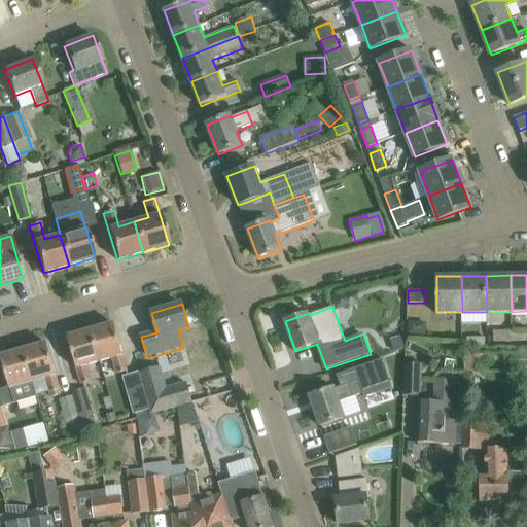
[(94,340),(100,362),(113,358),(118,374),(127,371),(123,355),(124,355),(114,323),(91,330),(94,340)]
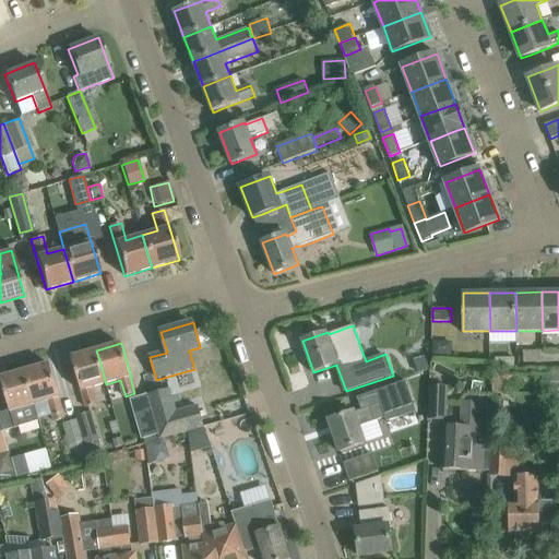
[(106,384),(99,360),(96,351),(72,357),(82,391),(87,407),(97,404),(92,388),(106,384)]
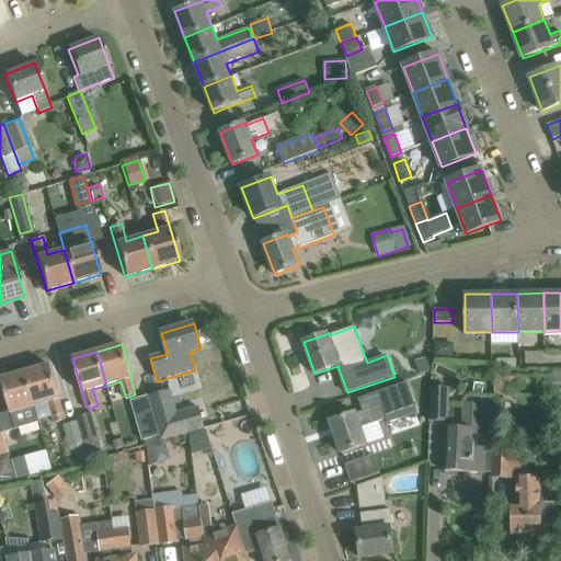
[(560,352),(545,353),(545,363),(560,362),(560,352)]
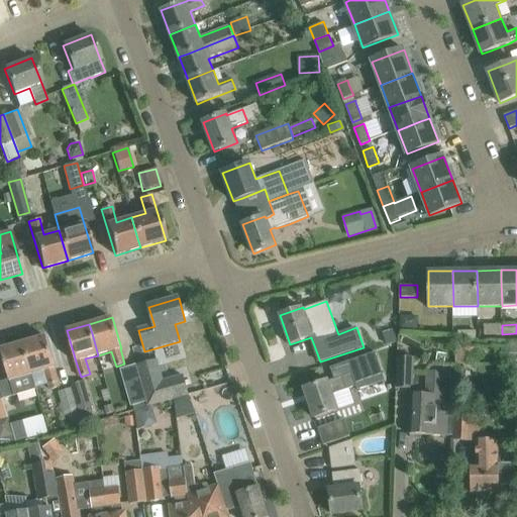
[(485,335),(502,334),(502,325),(485,325),(485,335)]
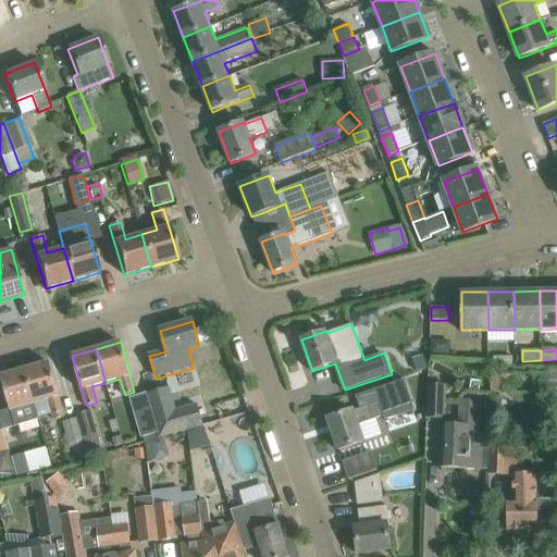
[(424,356),(411,359),(416,372),(429,369),(424,356)]
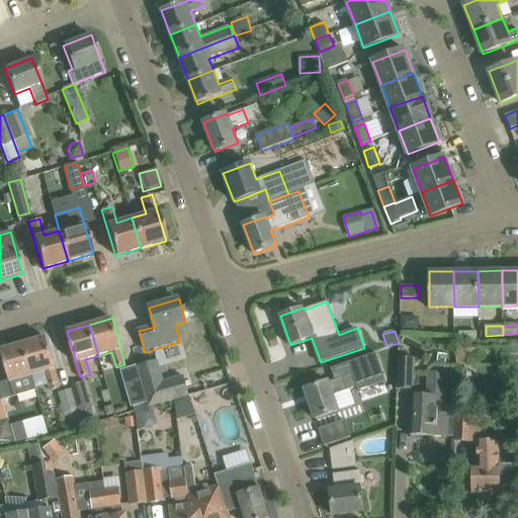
[(477,331),(459,331),(460,342),(477,342),(477,331)]
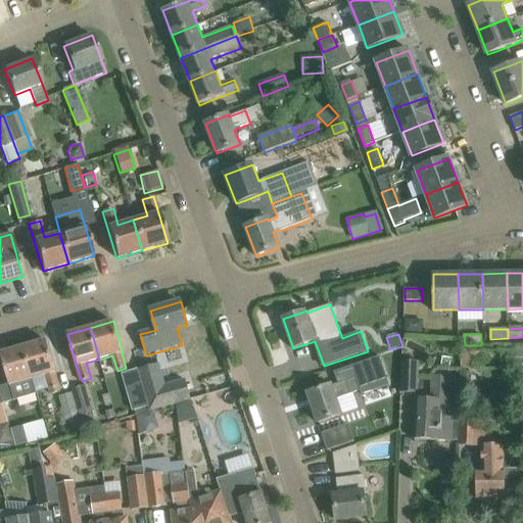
[(24,347),(33,379),(46,375),(50,390),(59,387),(55,372),(56,372),(47,340),(24,347)]
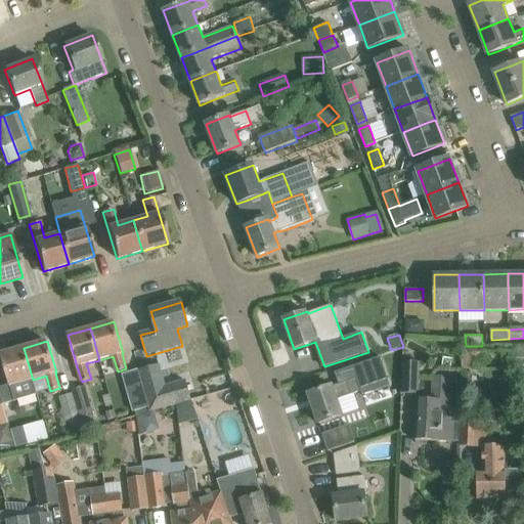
[(15,401),(25,398),(37,395),(33,380),(24,348),(0,354),(9,386),(10,386),(15,401)]
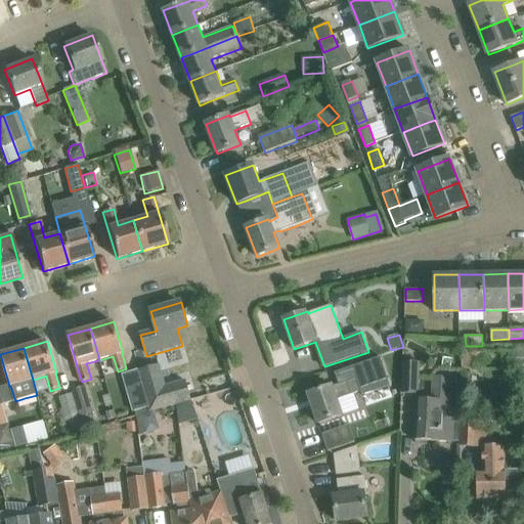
[(523,349),(508,349),(508,369),(523,368),(523,349)]
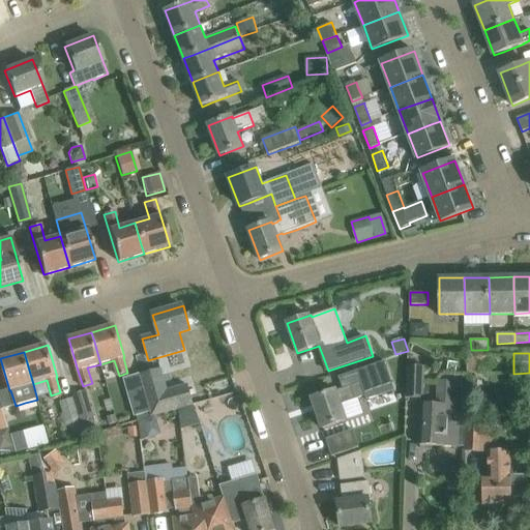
[(211,398),(232,392),(225,360),(204,366),(211,398)]
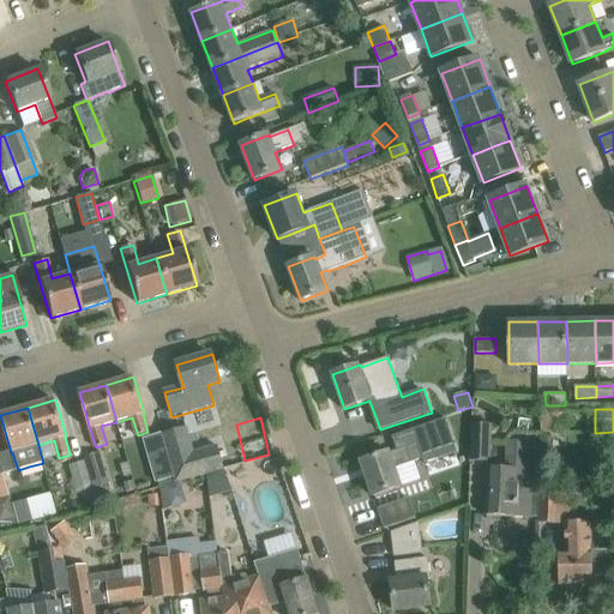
[(379,457),(379,456),(362,462),(374,497),(403,486),(397,468),(422,459),(423,462),(455,451),(444,419),(392,435),(397,451),(379,457)]
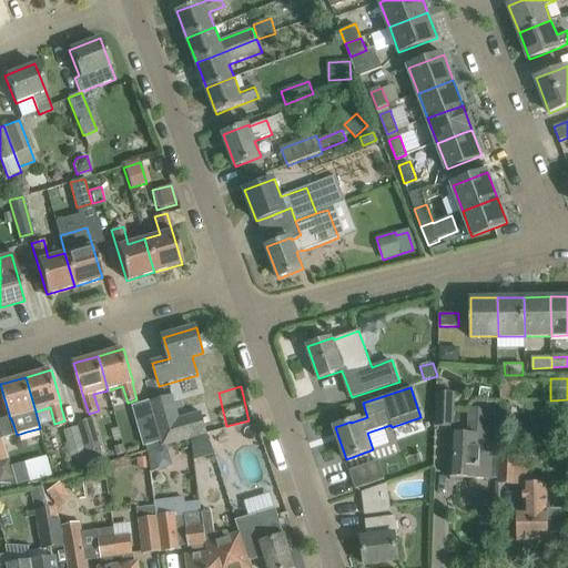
[(436,426),(455,427),(456,392),(436,392),(436,426)]
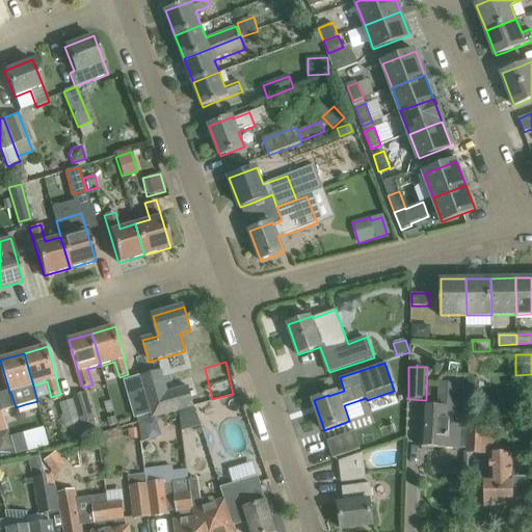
[(163,373),(143,378),(154,419),(194,407),(188,387),(168,393),(163,373)]
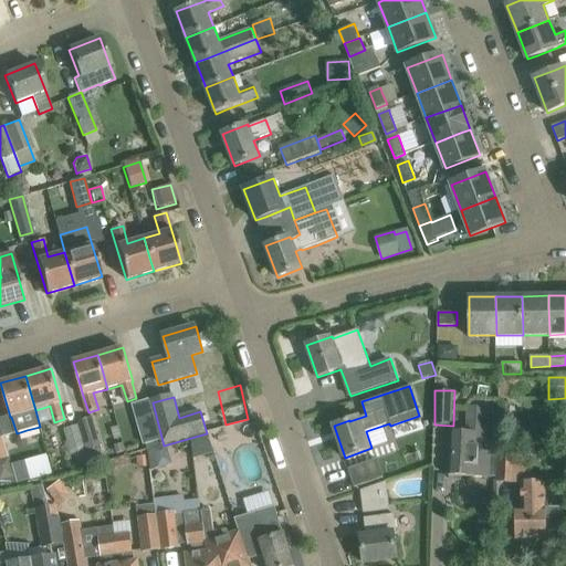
[(132,405),(136,421),(155,417),(149,399),(132,405)]
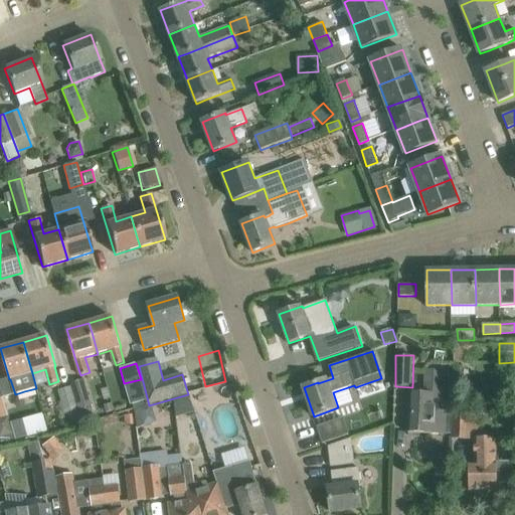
[(407,433),(446,435),(451,435),(452,413),(447,413),(449,371),(426,370),(425,393),(409,392),(407,433)]
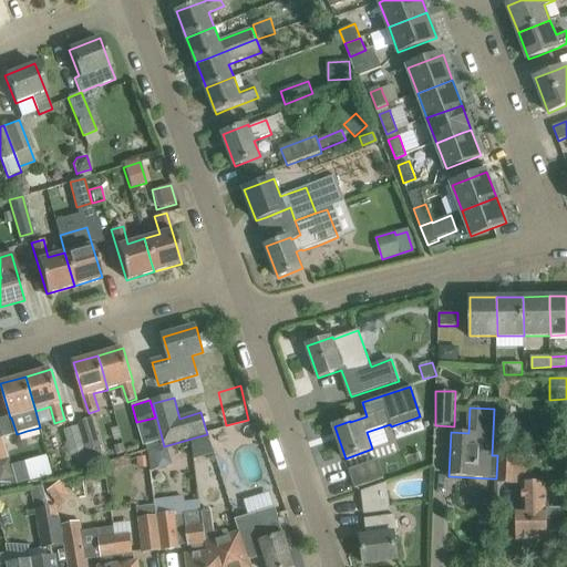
[(80,422),(88,451),(91,465),(104,462),(100,447),(102,447),(94,418),(80,422)]
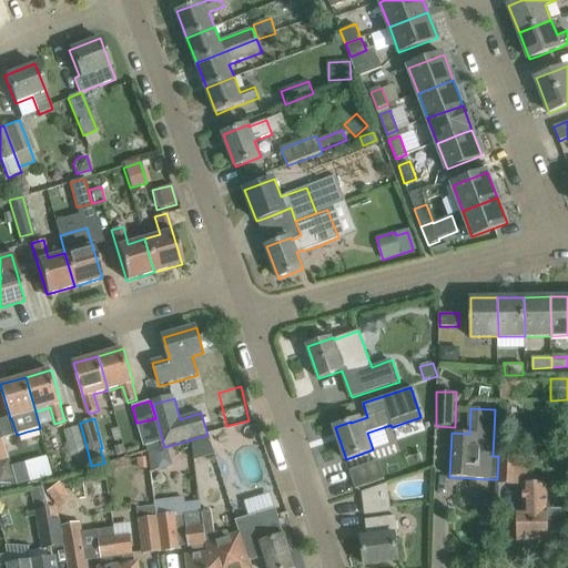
[(80,466),(88,464),(77,425),(66,428),(73,455),(75,454),(80,466)]
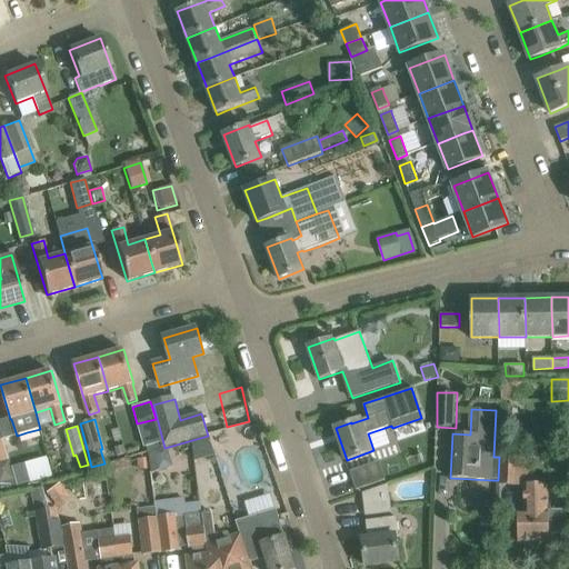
[(153,451),(161,471),(175,467),(167,447),(165,448),(165,447),(153,451)]
